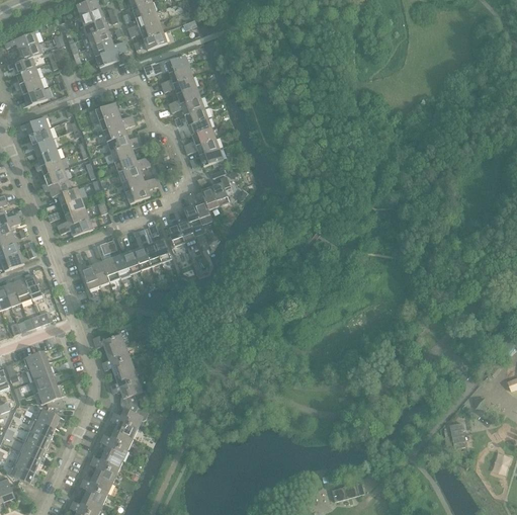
[(87,0),(76,4),(80,15),(100,8),(96,0),(87,0)]
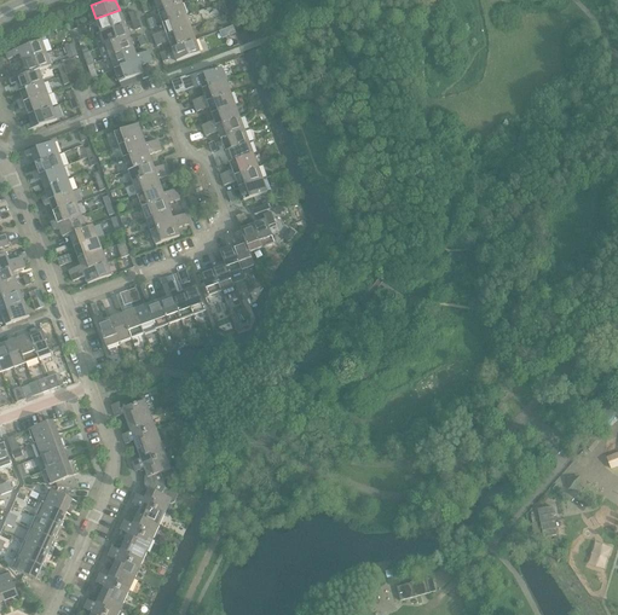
[(157,10),(182,1),(182,0),(154,0),(157,10)]
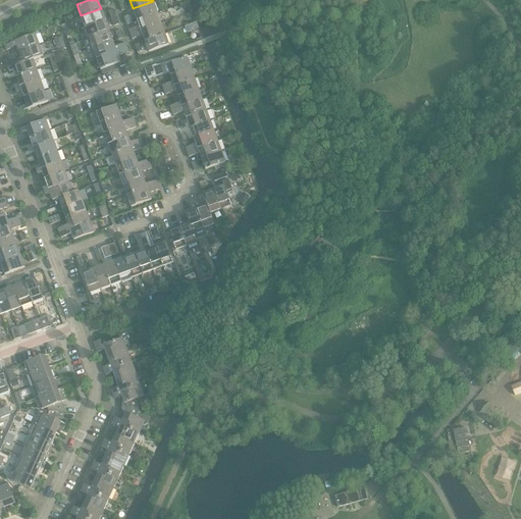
[(137,18),(156,11),(153,1),(133,8),(137,18)]
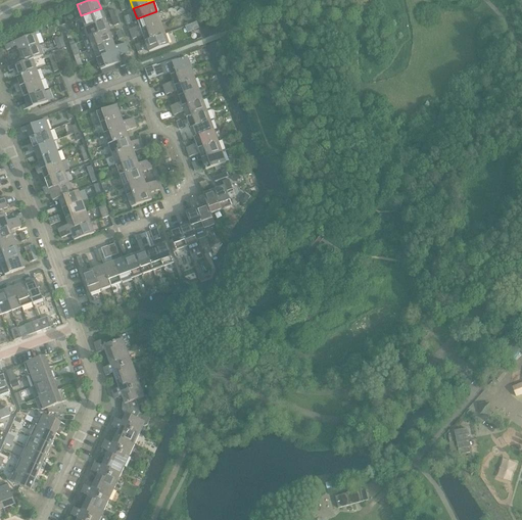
[(117,21),(112,7),(107,8),(113,24),(117,21)]
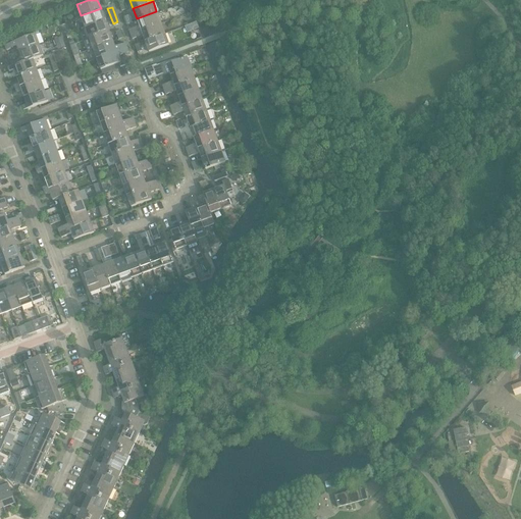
[(85,27),(105,18),(101,8),(81,15),(85,27)]
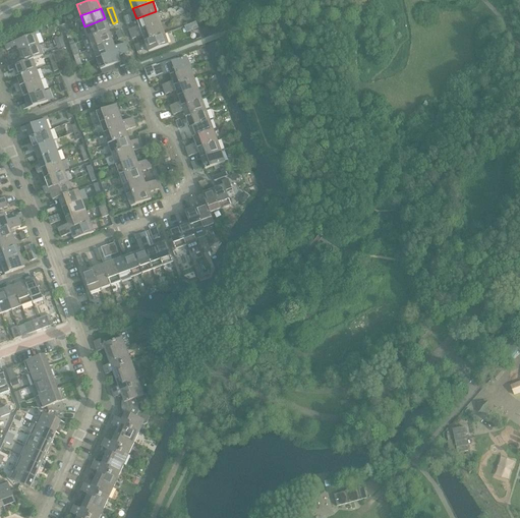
[(129,33),(160,21),(156,11),(136,18),(138,24),(128,27),(129,33)]
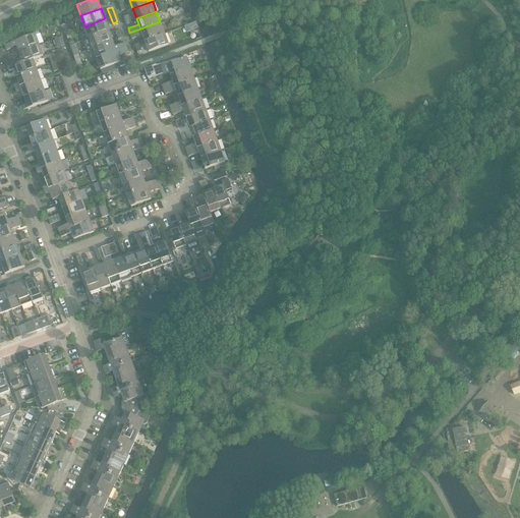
[(89,36),(108,29),(105,18),(84,26),(89,36)]
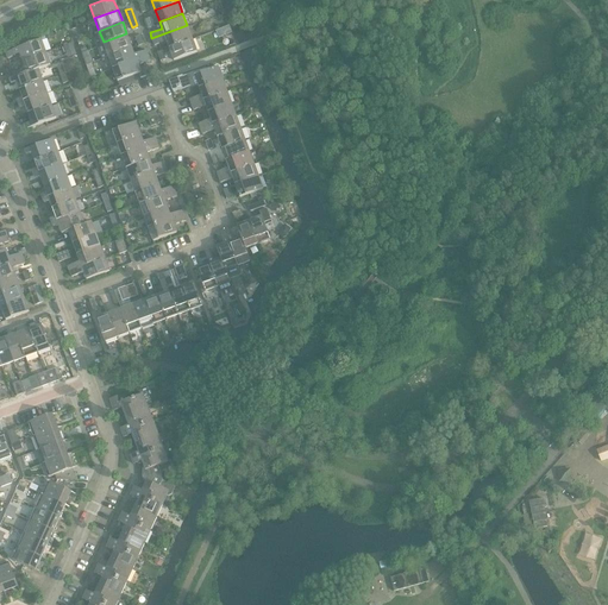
[(168,45),(192,37),(187,25),(151,38),(154,43),(165,39),(168,45)]
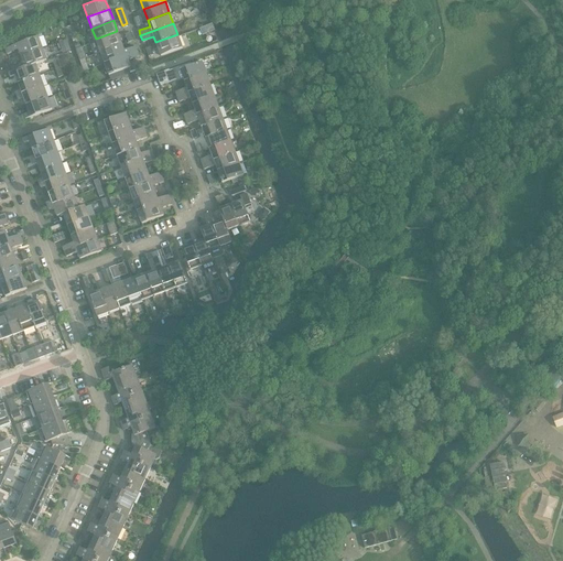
[(117,31),(96,39),(99,50),(121,42),(117,31)]
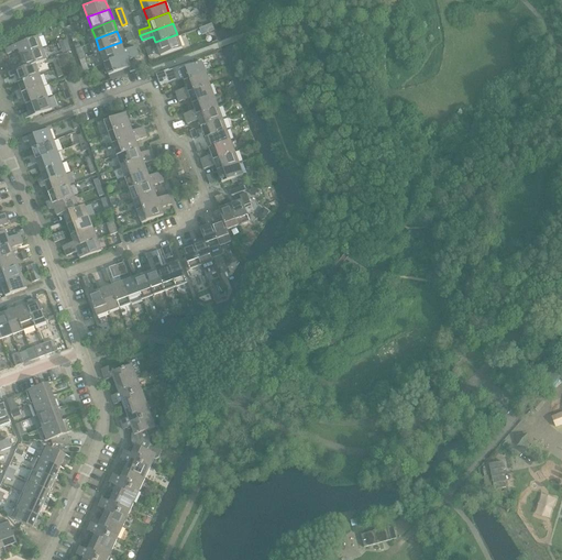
[(17,46),(20,54),(42,45),(37,34),(4,46),(7,52),(13,48),(13,47),(17,46)]
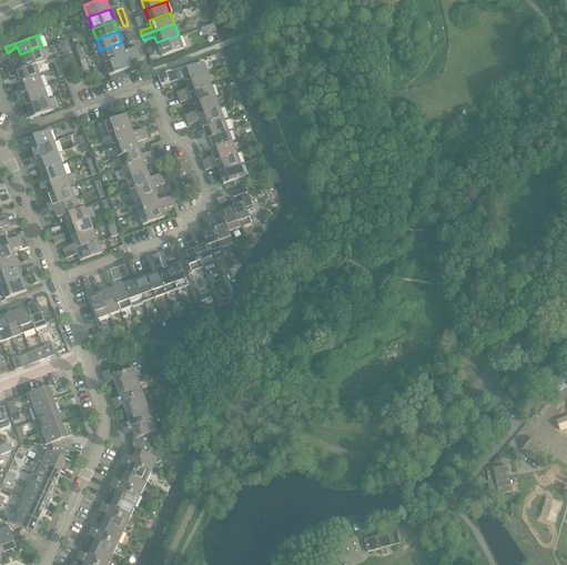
[(179,34),(157,42),(161,54),(183,47),(179,34)]
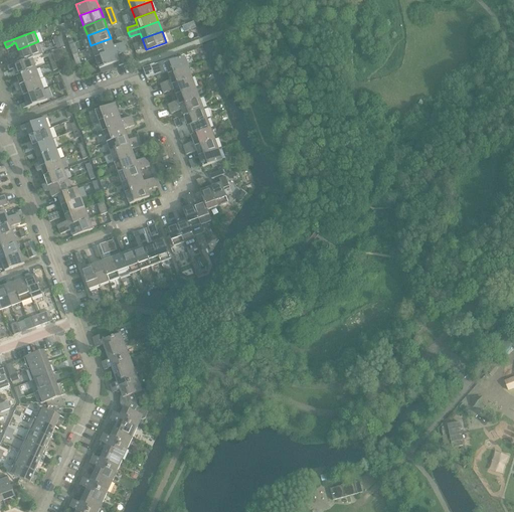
[(59,33),(53,36),(55,43),(62,40),(59,33)]
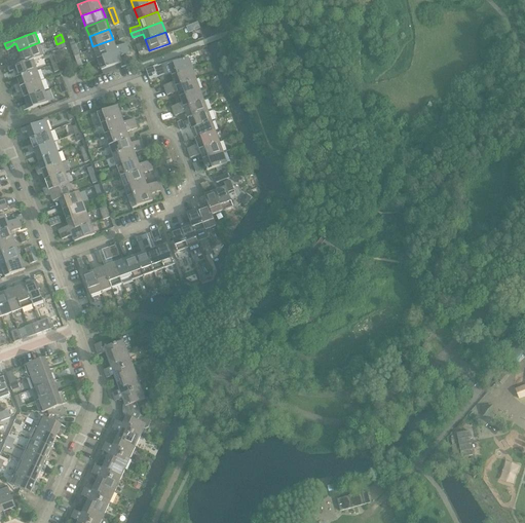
[(113,39),(92,46),(97,57),(127,46),(125,41),(115,45),(113,39)]
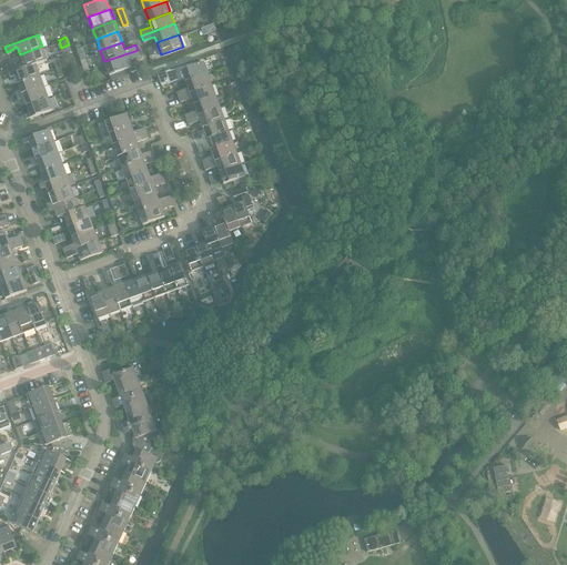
[(11,66),(13,70),(20,67),(20,68),(36,61),(36,62),(47,58),(42,46),(20,54),(22,61),(11,66)]
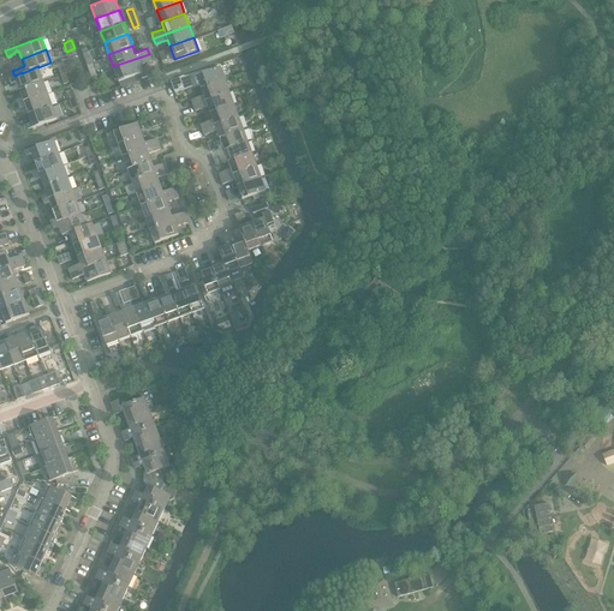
[(151,59),(149,54),(113,66),(118,79),(139,71),(141,76),(151,72),(149,65),(147,66),(141,66),(139,64),(151,59)]
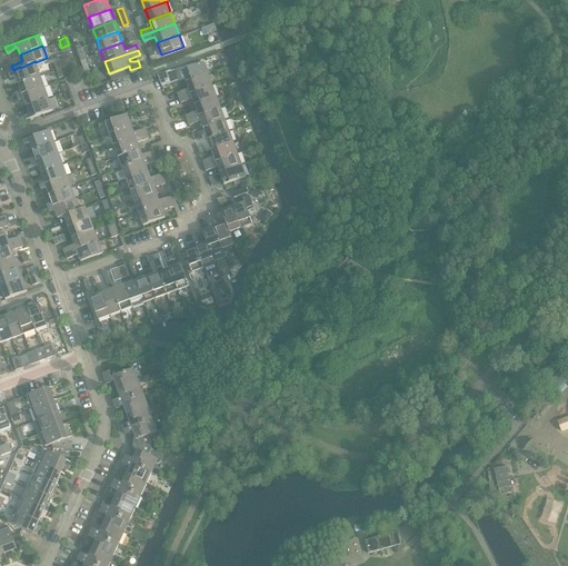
[(63,73),(57,58),(52,59),(58,76),(63,73)]
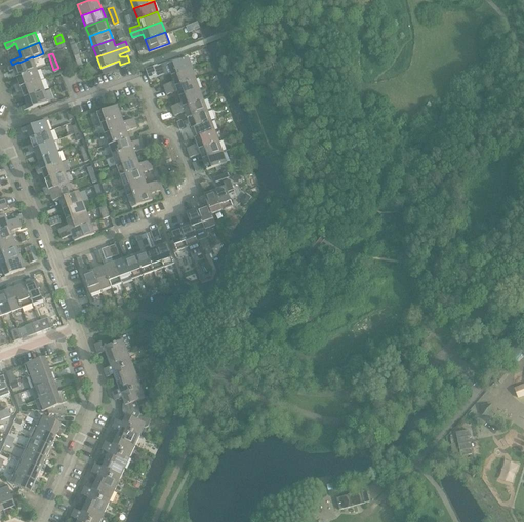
[(159,72),(168,69),(171,74),(191,67),(187,55),(177,59),(176,56),(157,64),(158,67),(147,71),(149,78),(159,74),(159,72)]
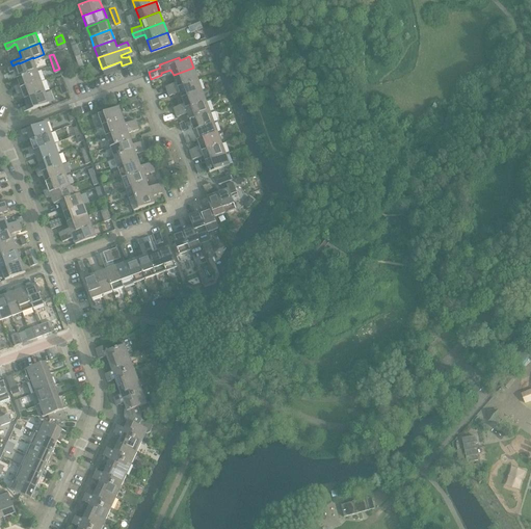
[(14,69),(16,76),(36,69),(33,58),(33,57),(19,63),(19,62),(12,65),(7,67),(9,71),(14,69)]
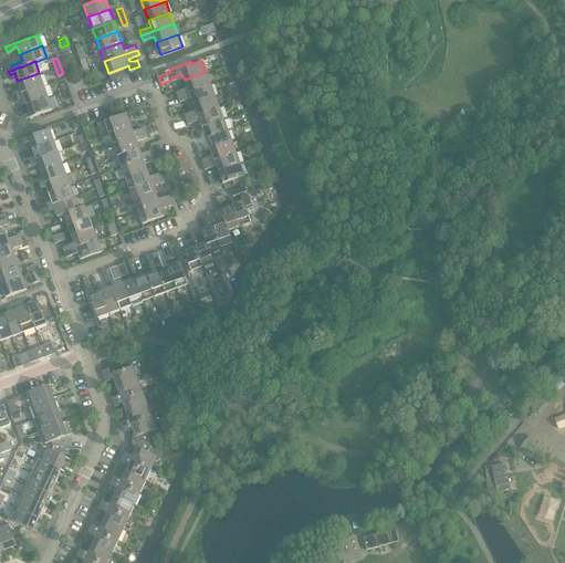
[(206,72),(185,80),(187,86),(175,91),(177,95),(210,83),(206,72)]
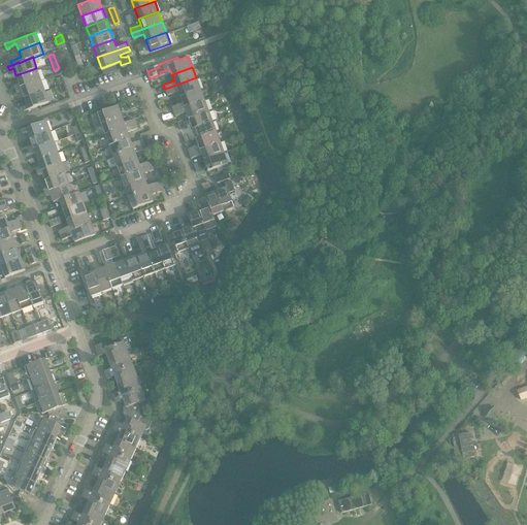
[(40,78),(36,68),(15,75),(19,83),(14,85),(15,88),(40,78)]
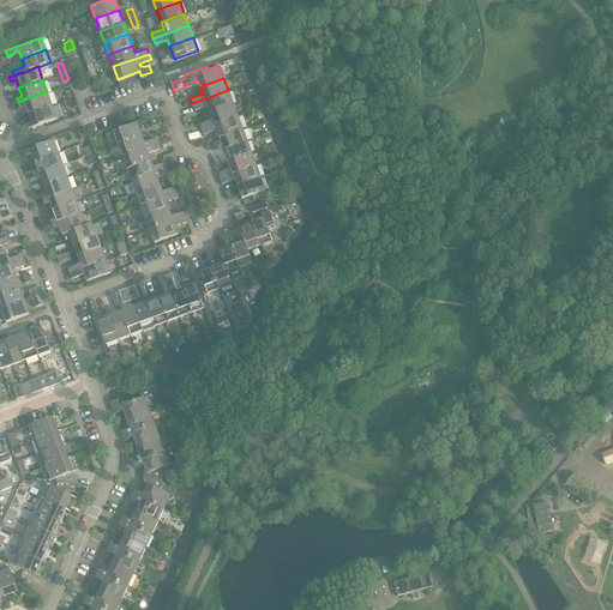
[(77,104),(71,86),(65,89),(72,106),(77,104)]
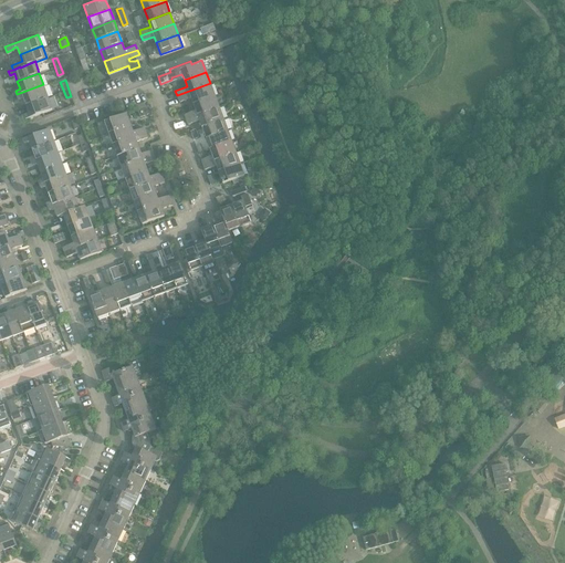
[(210,83),(177,95),(179,101),(190,96),(192,103),(213,94),(210,83)]
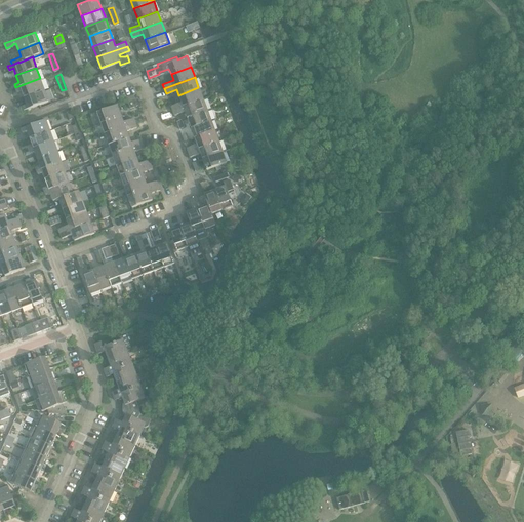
[(21,89),(24,96),(44,88),(40,78),(15,87),(16,90),(21,89)]
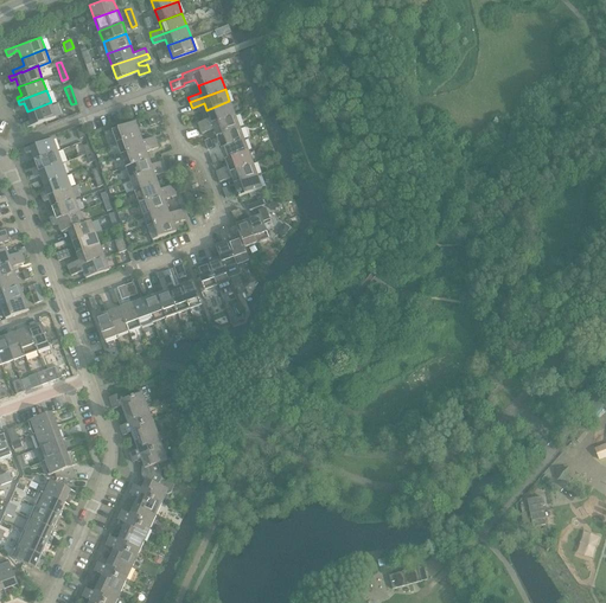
[(229,101),(206,110),(209,116),(197,121),(199,127),(234,114),(229,101)]
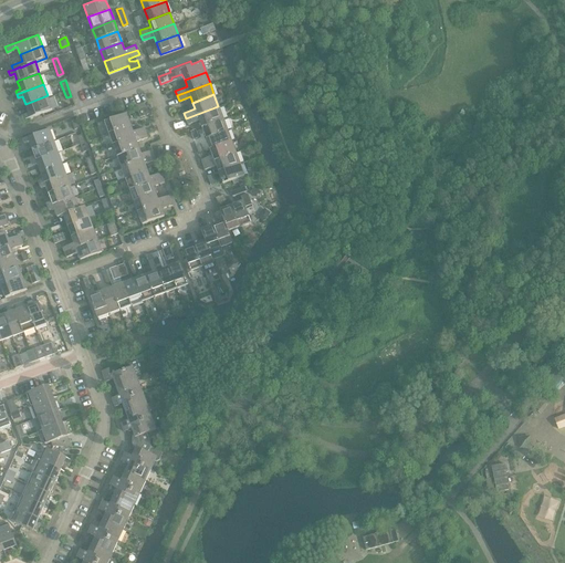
[(52,107),(48,95),(25,104),(28,111),(23,113),(25,117),(52,107)]
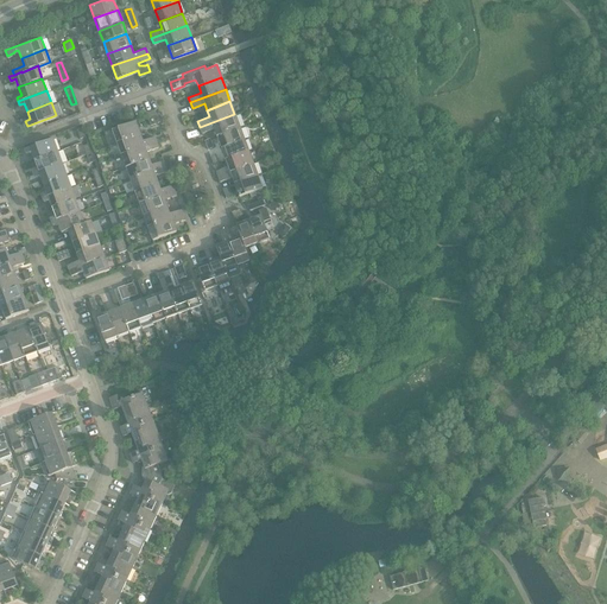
[(150,124),(162,119),(159,112),(147,115),(150,124)]
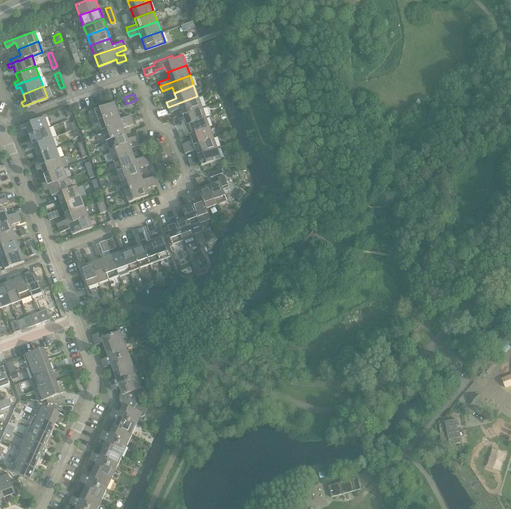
[(197,96),(168,107),(169,111),(180,107),(182,113),(201,106),(197,96)]
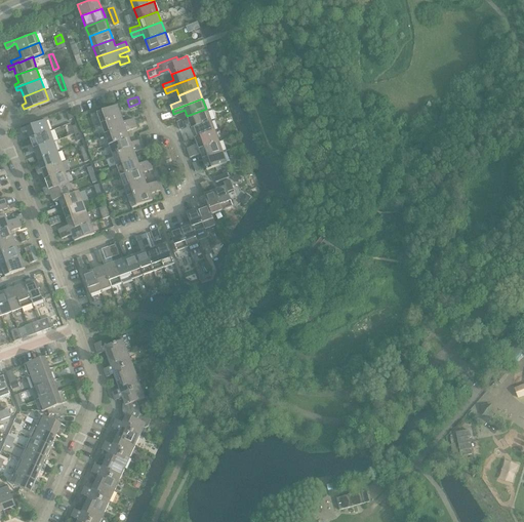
[(96,111),(101,122),(121,115),(118,108),(121,107),(118,101),(112,103),(113,105),(96,111)]
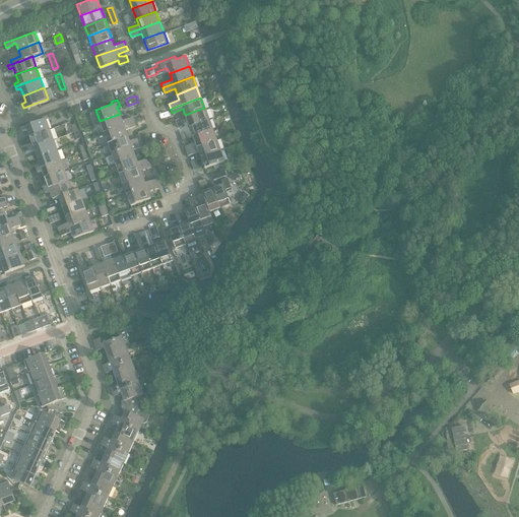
[(68,105),(64,107),(68,117),(72,116),(68,105)]
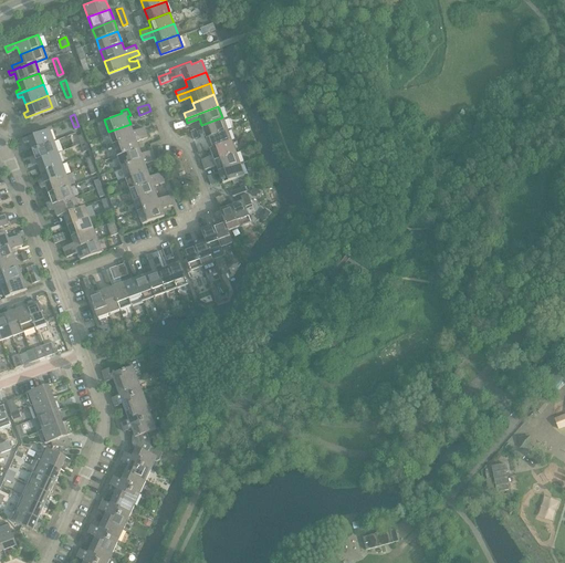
[(222,117),(201,125),(206,136),(227,128),(222,117)]
